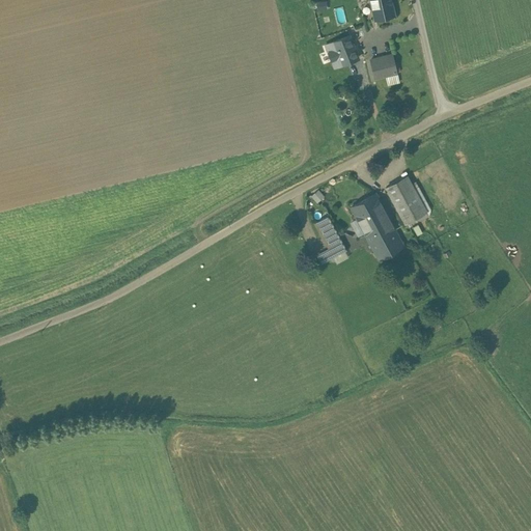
[(390,0),(369,0),(374,19),(394,15),(390,0)]
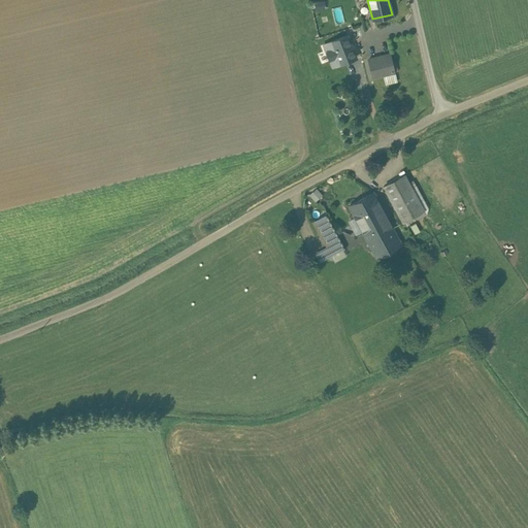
[(347,36),(324,44),(332,66),(355,57),(347,36)]
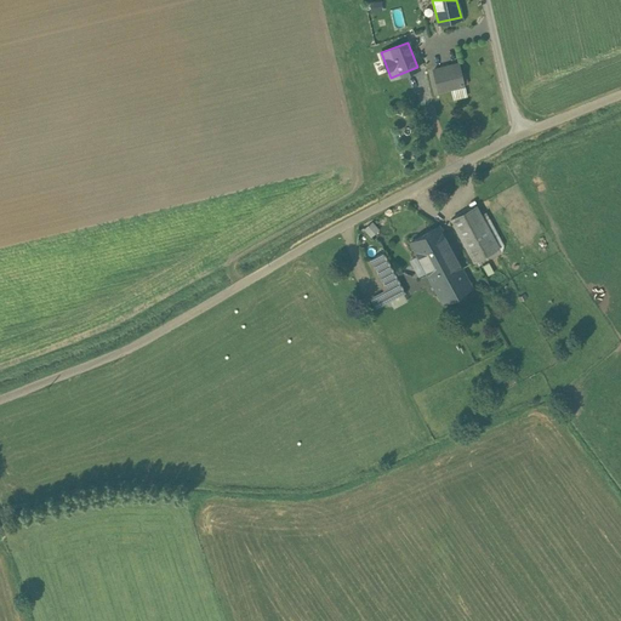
[(457,63),(433,69),(438,91),(463,85),(457,63)]
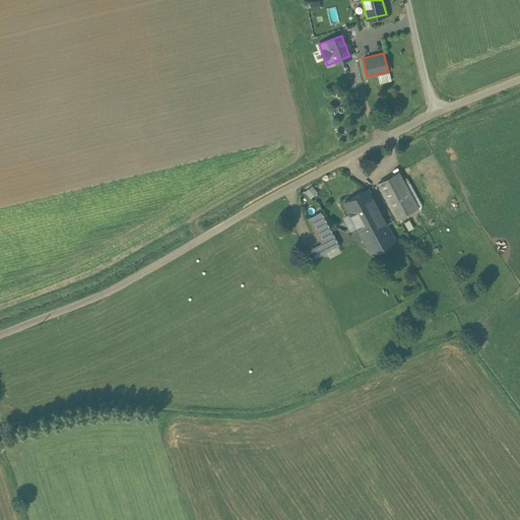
[(416,206),(398,172),(377,183),(396,218),(403,214),(416,206)]
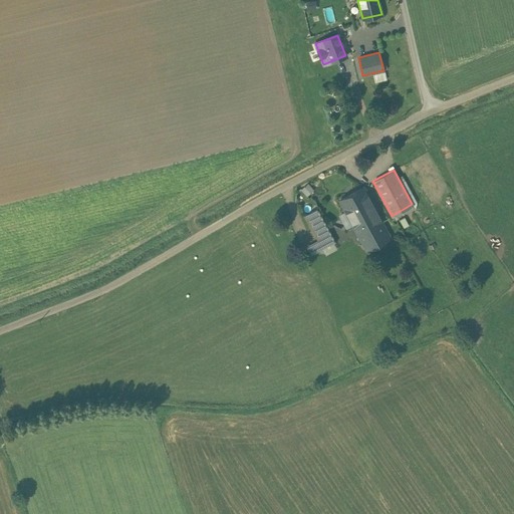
[(307,195),(314,189),(309,182),(301,189),(307,195)]
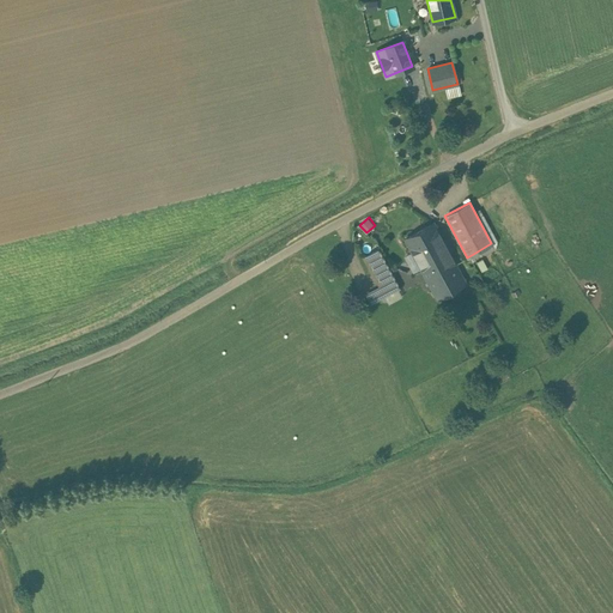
[(432,223),(405,238),(428,279),(454,263),(432,223)]
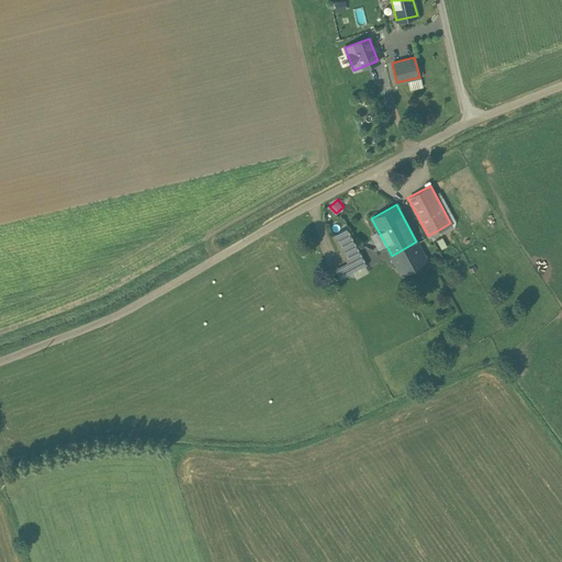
[(362,255),(347,227),(345,228),(333,235),(348,262),(362,255)]
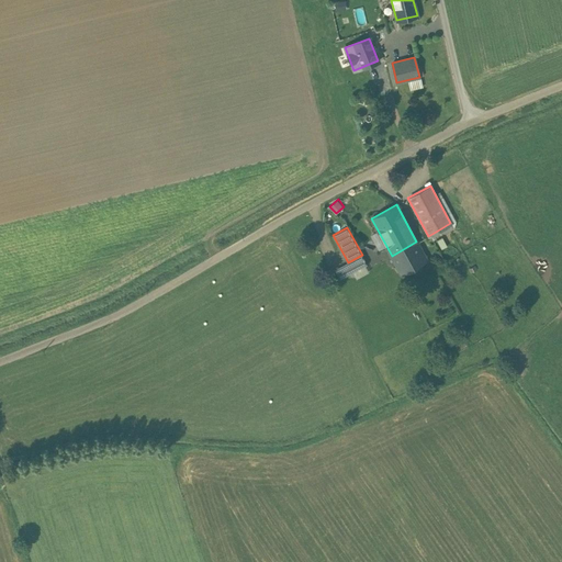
[(416,242),(392,256),(392,258),(401,274),(406,271),(426,260),(416,242)]
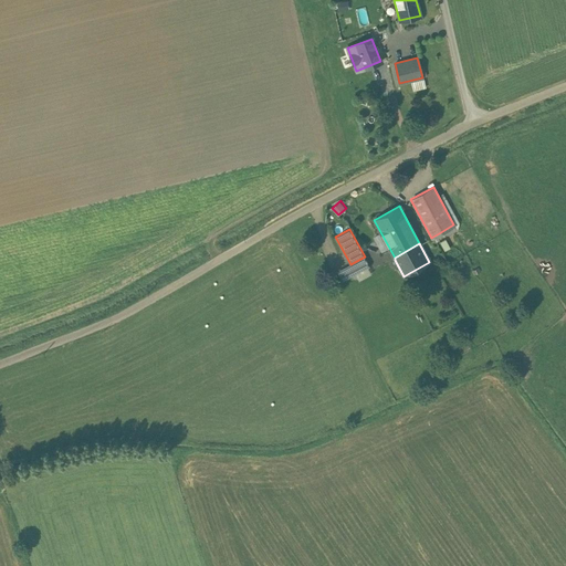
[(450,262),(437,269),(440,274),(453,268),(450,262)]
